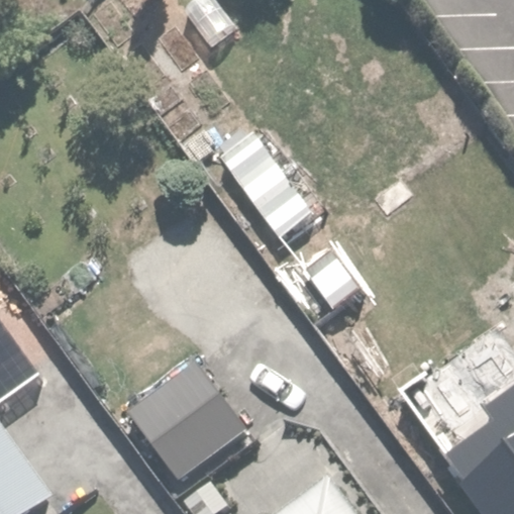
[(263,129),(221,161),(280,239),(321,209),(263,129)]
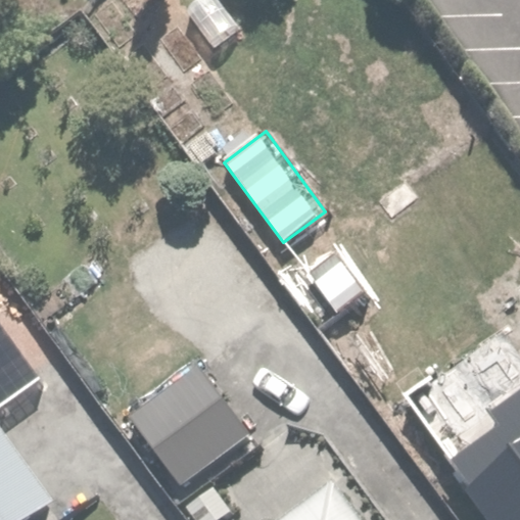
[(497,424),(447,460),(491,519),(519,519),(519,342),(518,344),(519,347),(519,382),(511,370),(476,396),(497,424)]
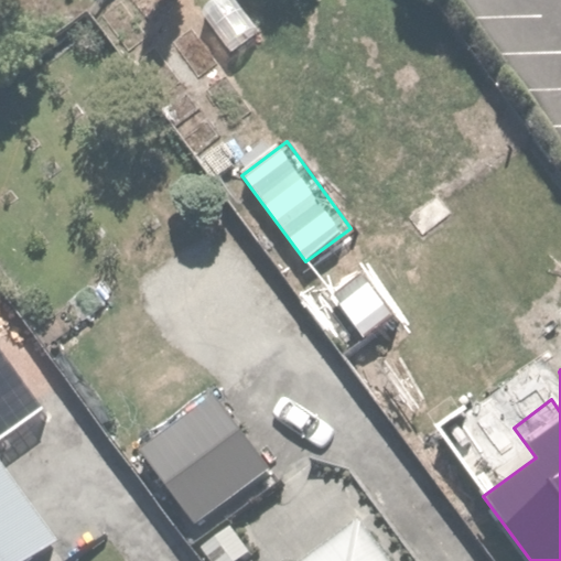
[(220,398),(138,451),(186,528),(269,475),(220,398)]
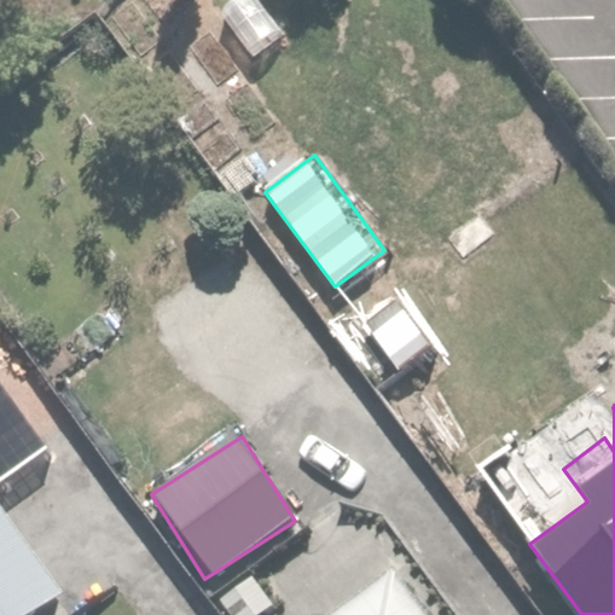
[(27,614),(65,589),(0,495),(0,614),(27,614)]
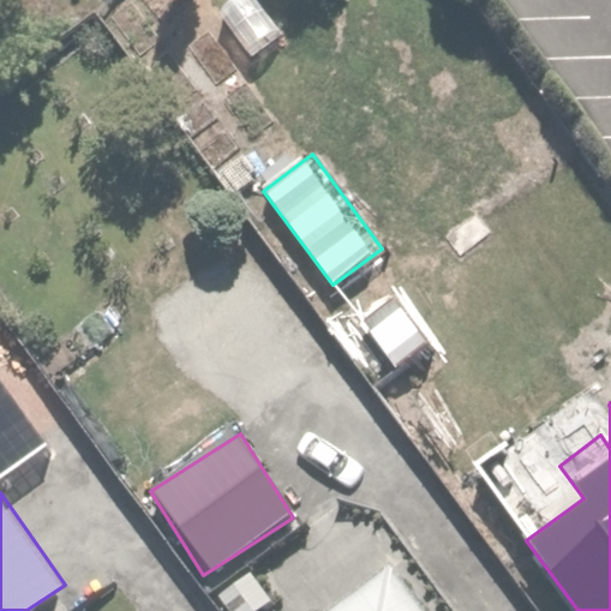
[(443,610),(402,557),(330,610),(443,610)]
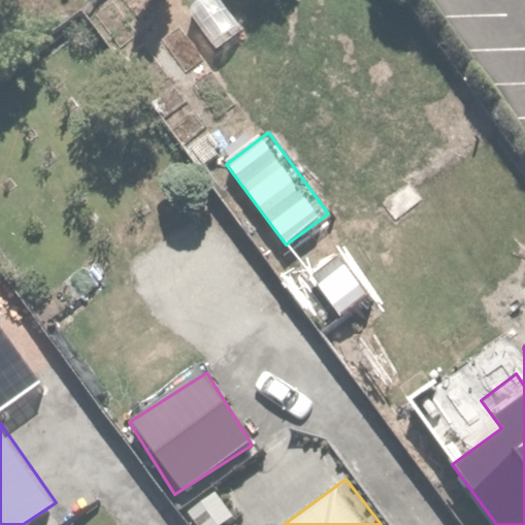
All buildings are outlined.
